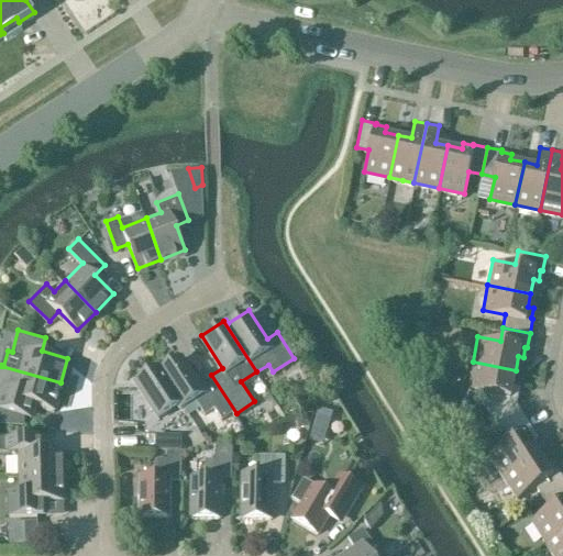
[(235,413),(236,413),(211,375),(199,382),(181,354),(161,367),(158,364),(156,365),(181,403),(194,396),(203,411),(213,404),(221,417),(232,409),(235,413)]
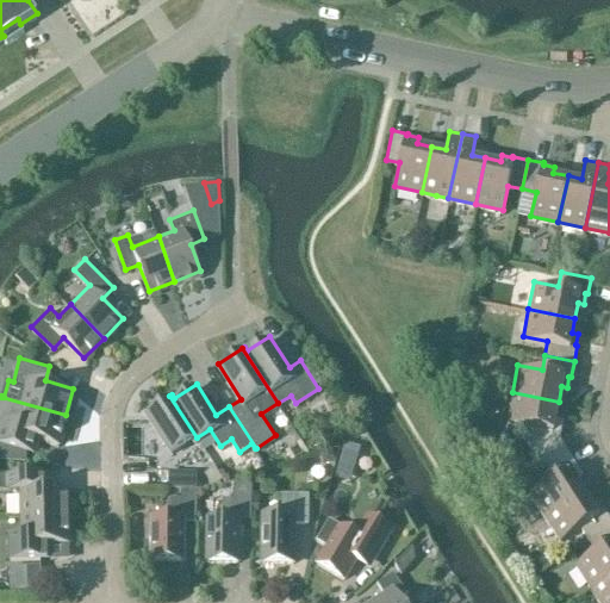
[(521,431),(534,453),(559,436),(561,429),(559,428),(561,417),(555,416),(559,402),(512,392),(506,420),(522,423),(521,431)]
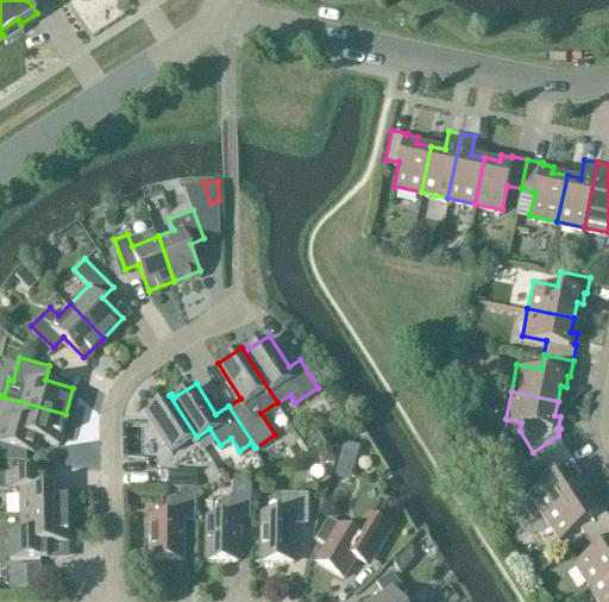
[(193,434),(195,438),(196,437),(169,395),(145,411),(170,449),(193,434)]
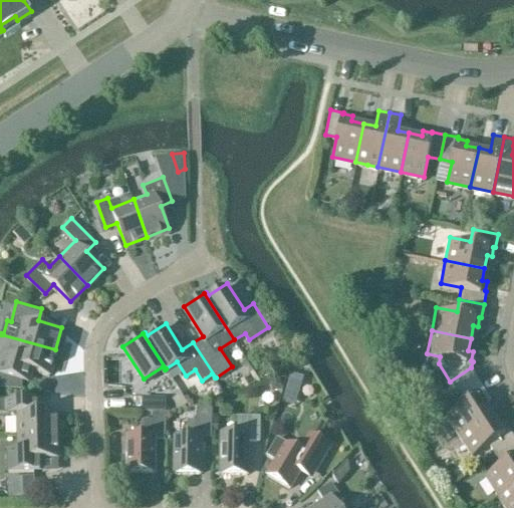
[(48,372),(55,349),(1,334),(3,335),(0,344),(0,349),(2,350),(0,357),(0,370),(21,377),(30,379),(34,368),(48,372)]
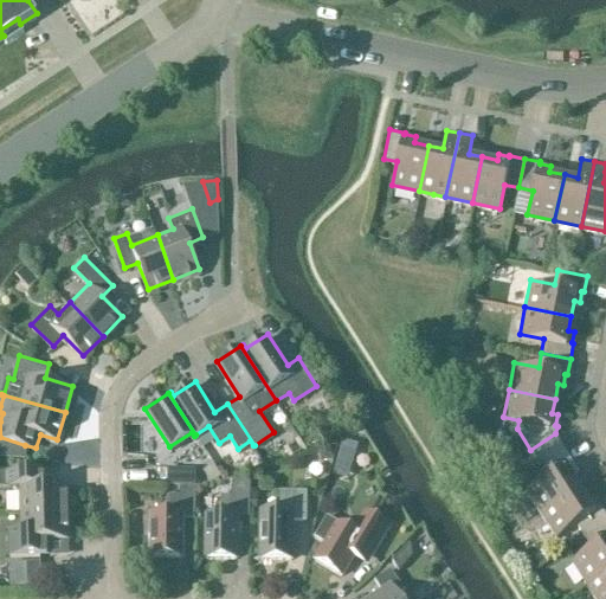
[(345,456),(368,449),(363,433),(340,440),(345,456)]
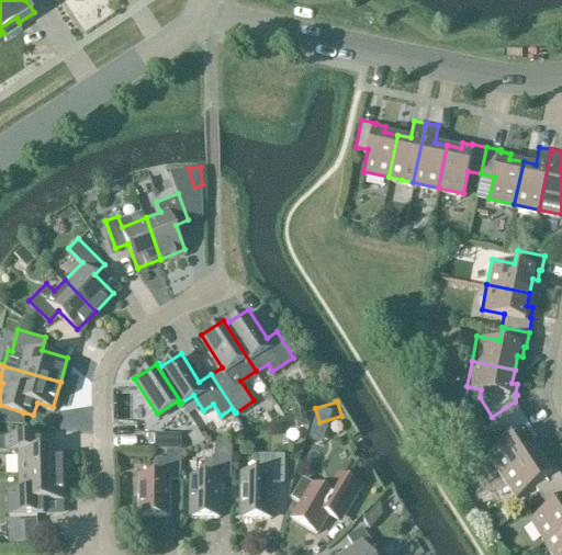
[(487,452),(502,474),(538,450),(530,438),(535,435),(529,427),(531,426),(515,401),(492,417),(507,439),(487,452)]
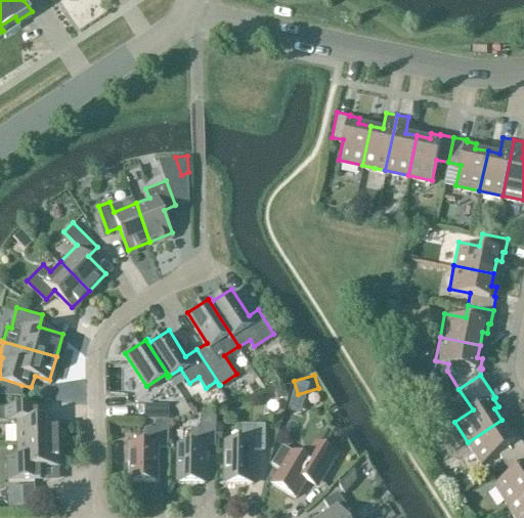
[(0,393),(22,395),(22,385),(0,378),(0,393)]
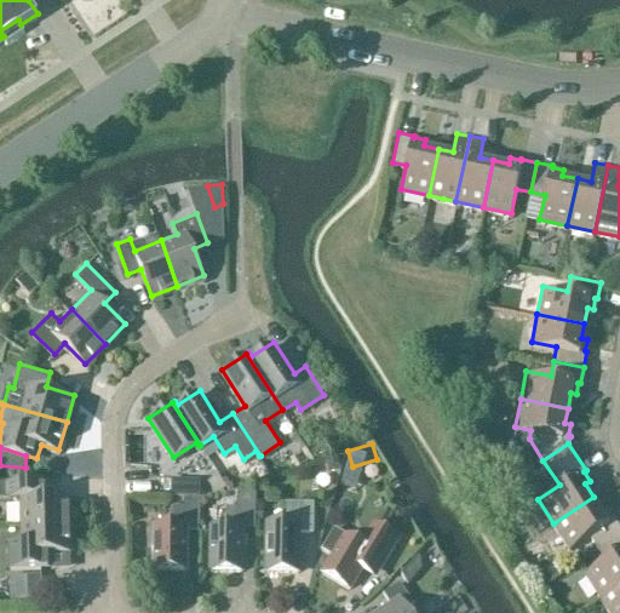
[(337,453),(327,457),(329,464),(334,467),(340,464),(337,453)]
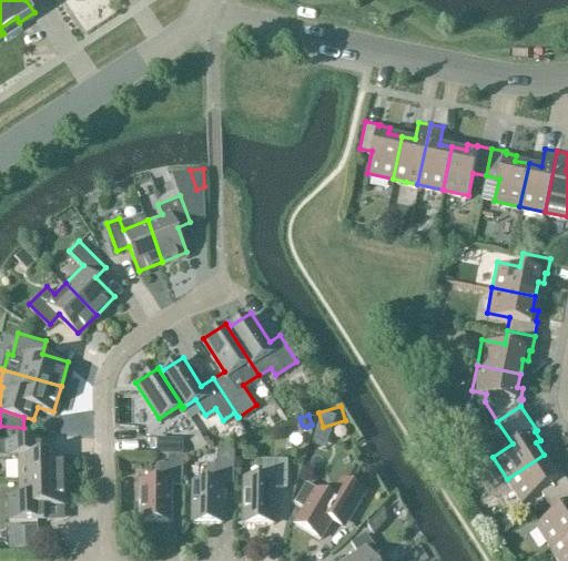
[(182,451),(182,436),(155,435),(155,451),(182,451)]
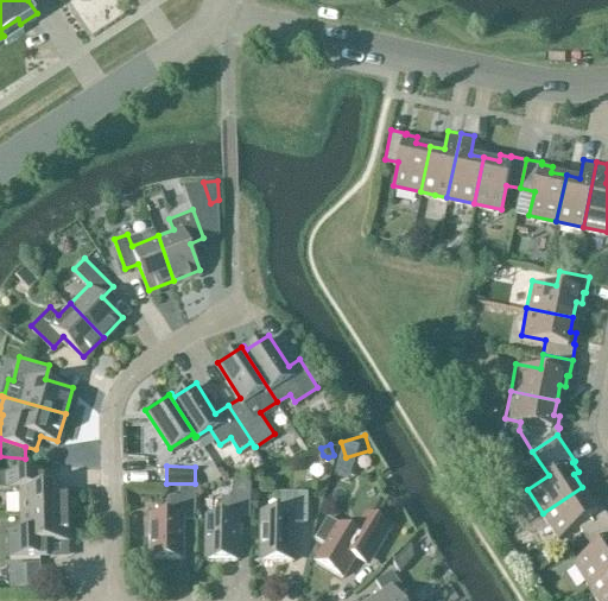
[(0,485),(19,485),(20,512),(68,511),(67,482),(38,484),(38,469),(0,469),(0,485)]
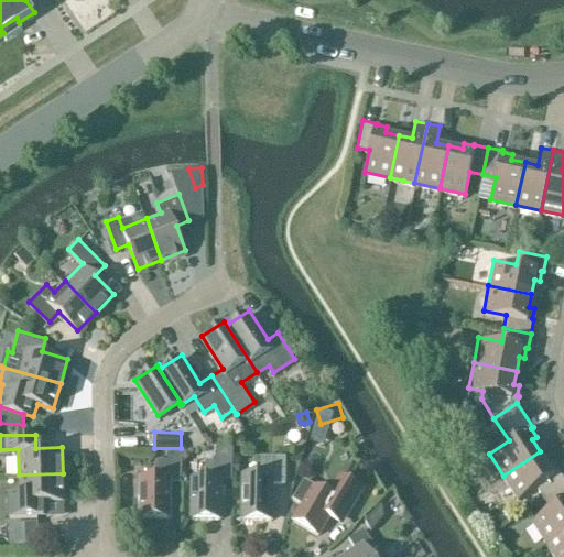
[(231,476),(232,441),(215,441),(215,457),(205,457),(205,476),(192,476),(191,515),(219,515),(220,476),(231,476)]
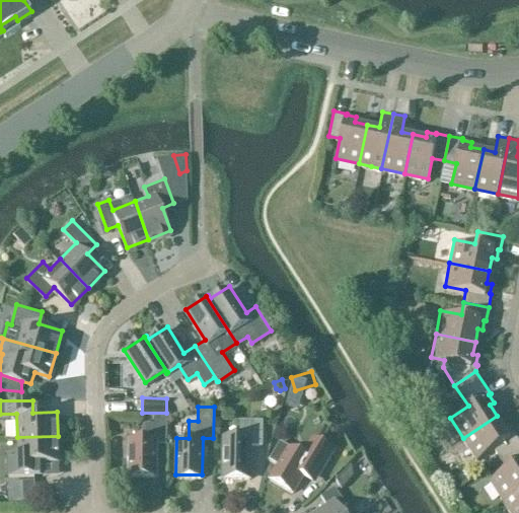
[(166,414),(153,413),(153,421),(144,421),(144,437),(129,437),(129,473),(155,474),(155,441),(166,441),(166,414)]
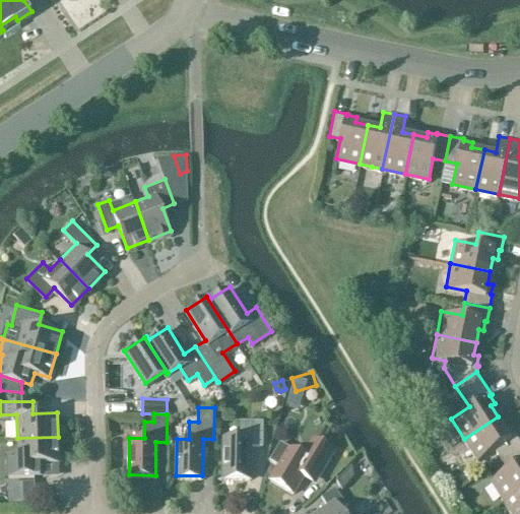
[(464,439),(477,459),(495,447),(502,457),(519,445),(519,439),(516,433),(514,433),(509,426),(505,428),(498,416),(464,439)]
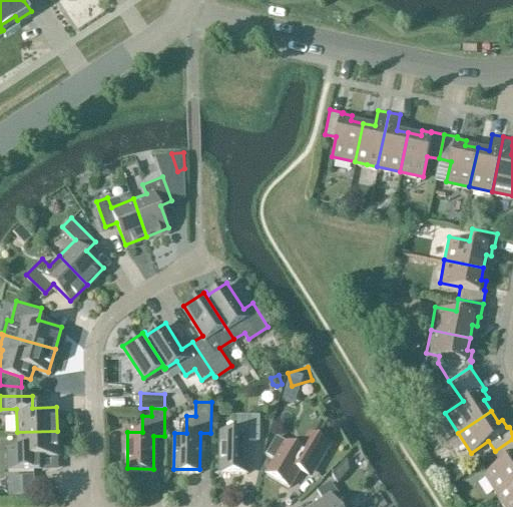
[(259,437),(260,412),(236,412),(235,430),(220,429),(219,470),(245,470),(246,437),(259,437)]
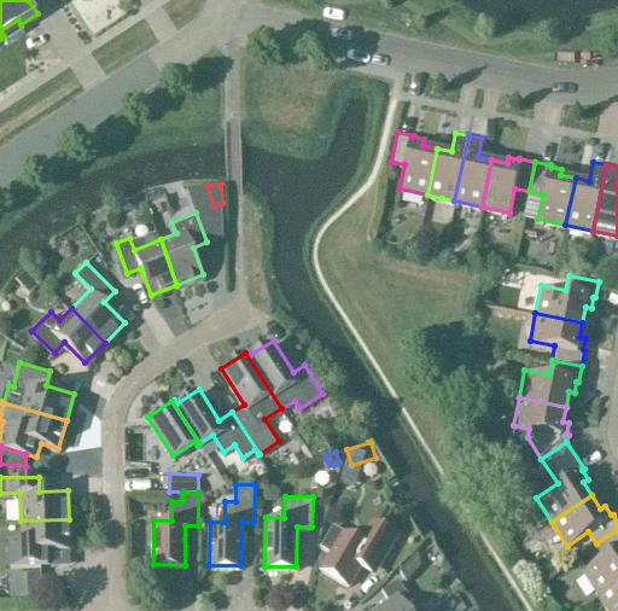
[(331,550),(320,568),(348,583),(359,565),(372,574),(396,534),(371,518),(359,539),(332,523),(320,543),(331,550)]
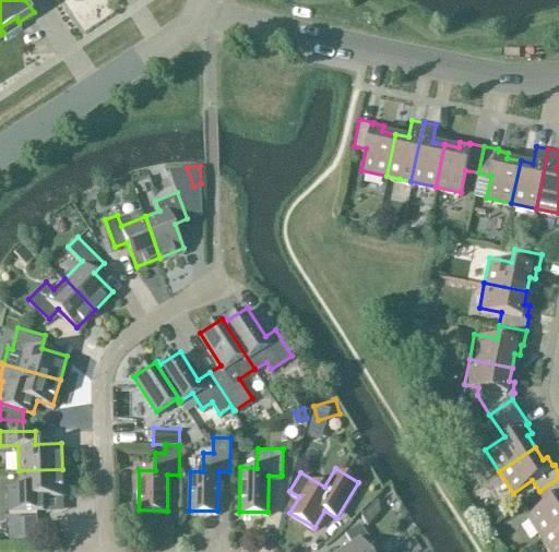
[(19,470),(19,486),(8,486),(9,510),(36,508),(36,495),(62,494),(62,469),(19,470)]
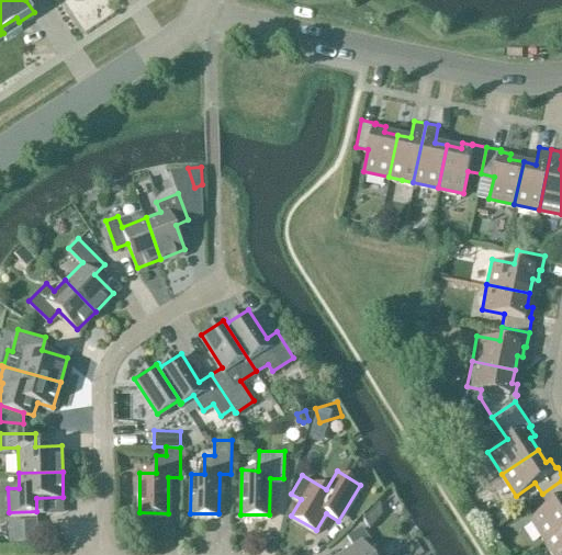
[(530,518),(543,540),(561,527),(561,480),(542,494),(549,506),(530,518)]
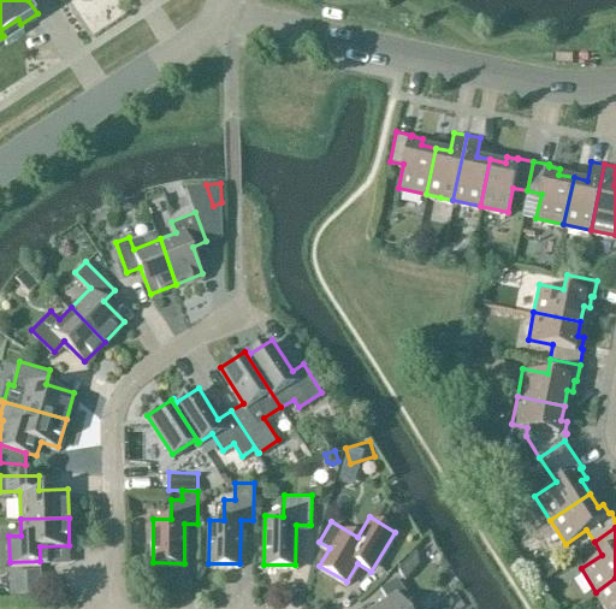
[(388,598),(371,608),(407,608),(402,602),(410,596),(396,575),(379,586),(388,598)]
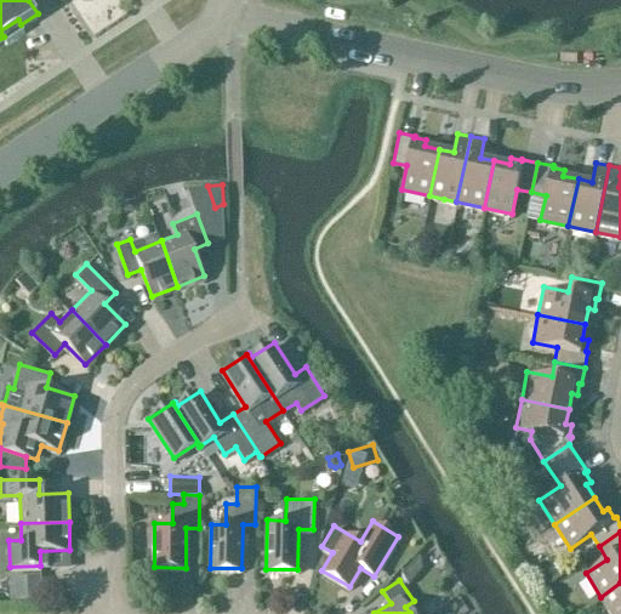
[(620,613),(620,583),(600,597),(611,613),(620,613)]
